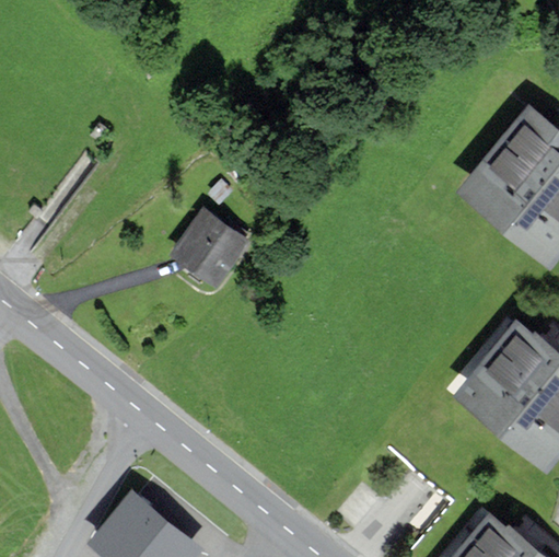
[(558,128),(527,104),(459,187),(549,259),(558,247),(558,128)]
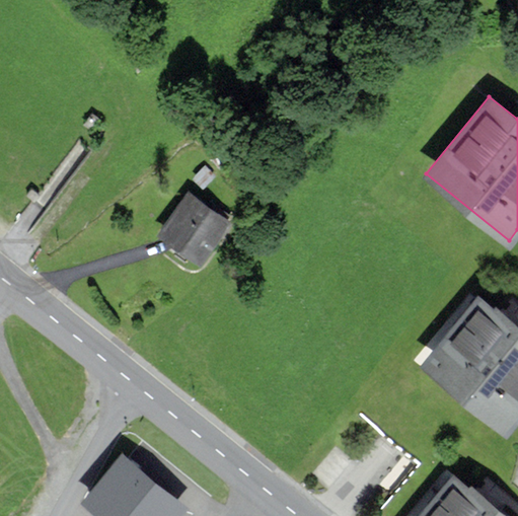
[(227,222),(190,195),(160,234),(198,262),(227,222)]
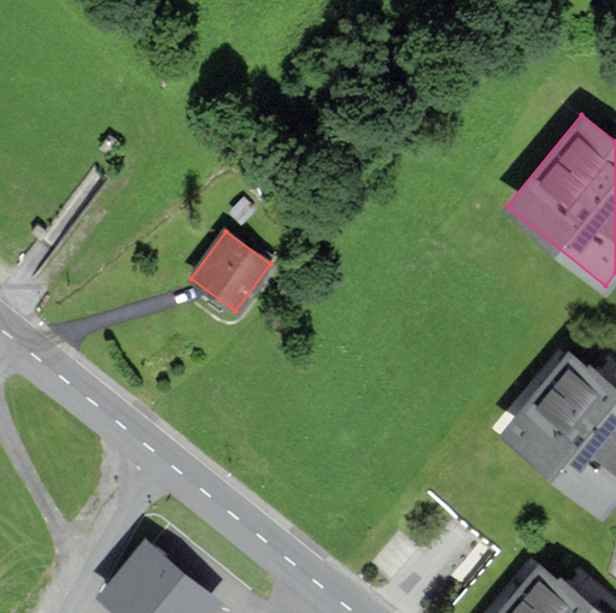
[(615,491),(615,390),(568,351),(504,429),(603,510),(615,491)]
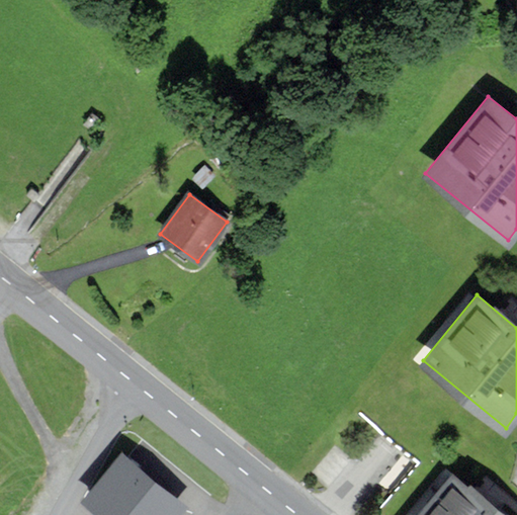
[(174,514),(183,504),(120,453),(84,498),(104,514),(174,514)]
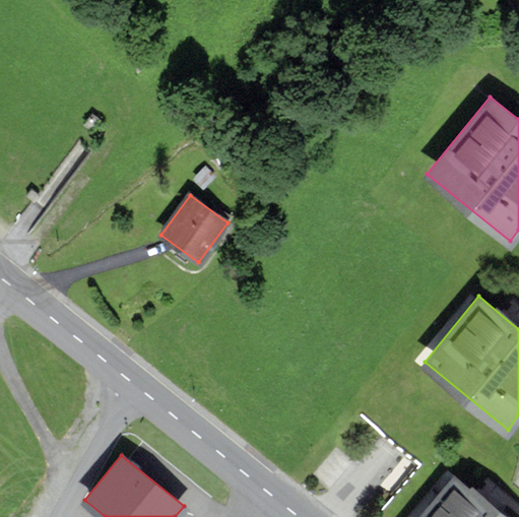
[(504,516),(454,474),(418,516),(504,516)]
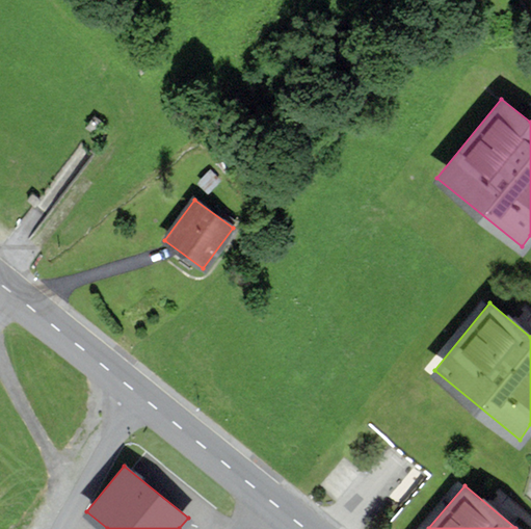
All buildings are outlined.
